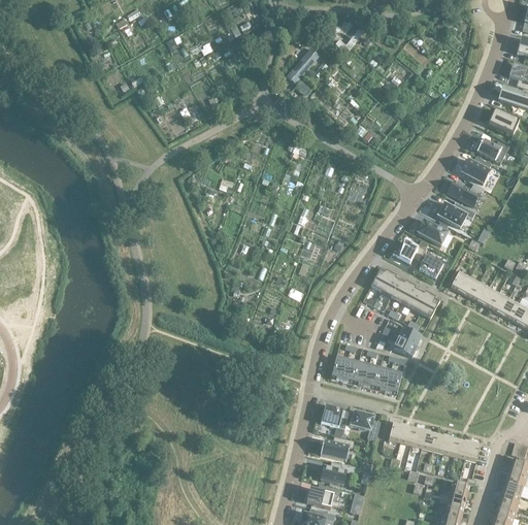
[(343,21),(341,25),(330,24),(329,31),(340,32),(344,33),(348,23),(348,22),(343,21)]
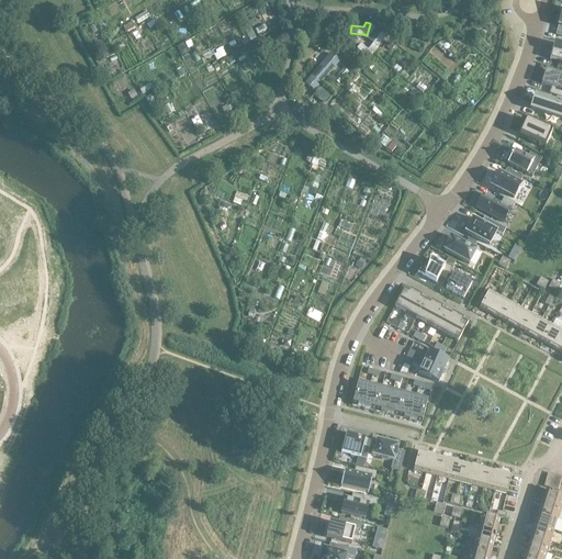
[(561,43),(553,42),(550,57),(561,60),(561,62),(561,43)]
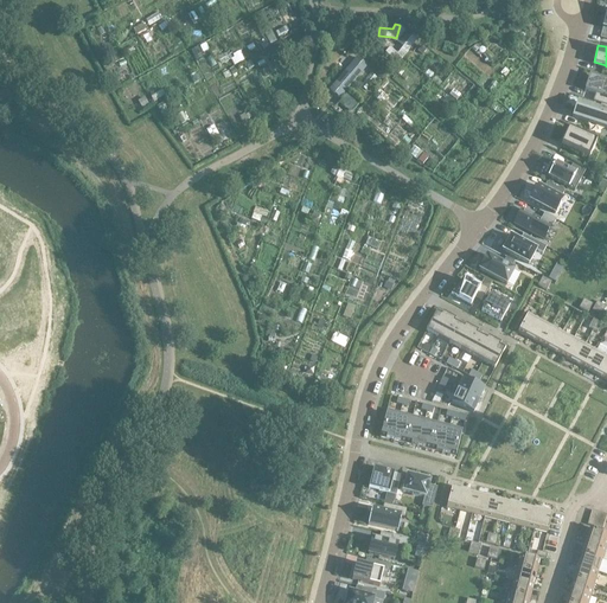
[(331,87),(339,95),(366,63),(358,55),(331,87)]
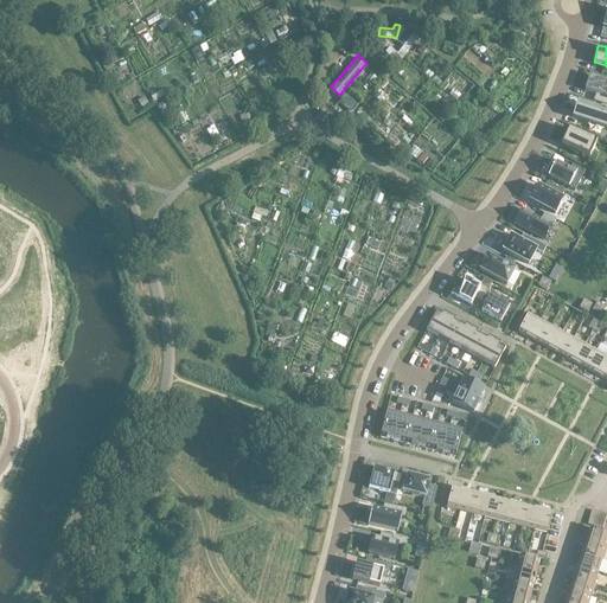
[(585,88),(599,92),(596,100),(606,103),(606,78),(589,72),(585,88)]
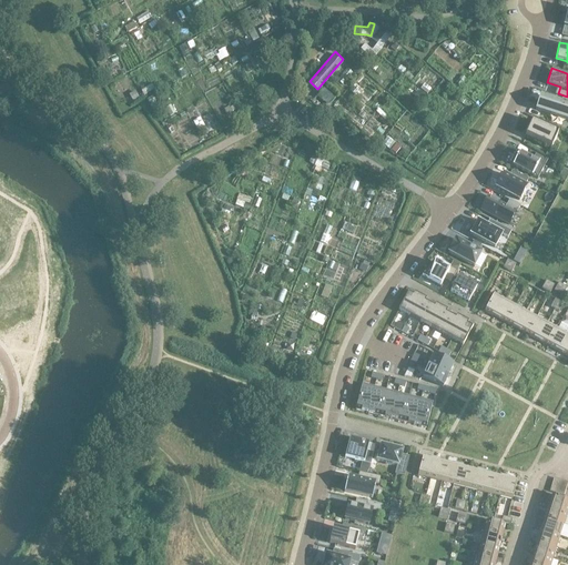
[(567,101),(543,93),(538,109),(537,108),(536,109),(567,119),(567,101)]
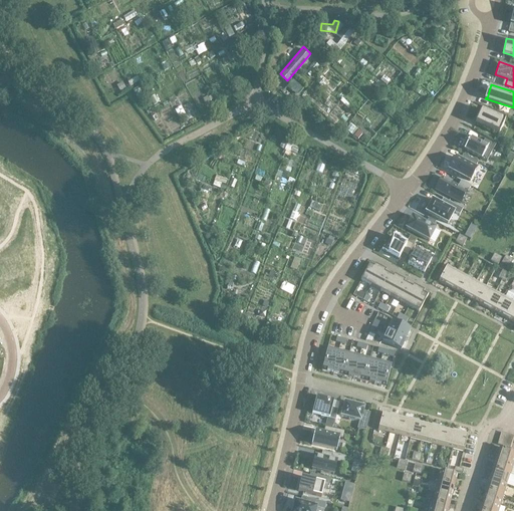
[(499,132),(505,118),(481,107),(475,120),(499,132)]
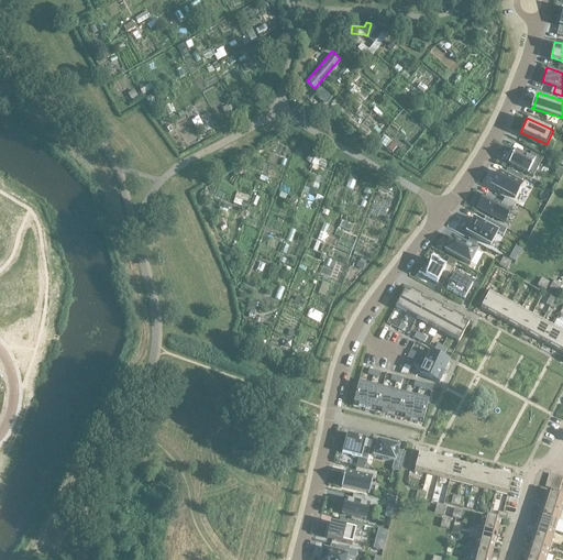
[(508,161),(532,174),(543,156),(531,150),(528,155),(515,149),(508,161)]
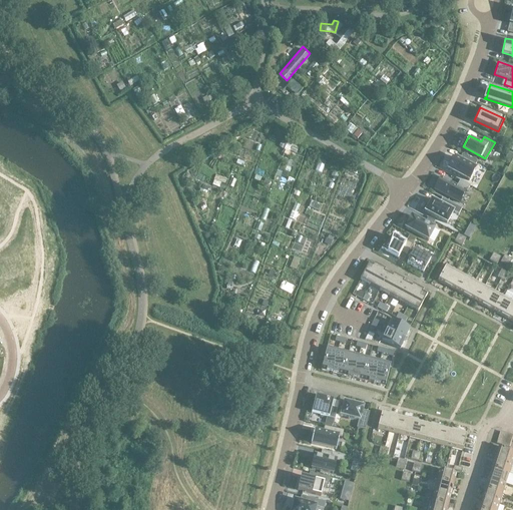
[(469,178),(476,166),(474,165),(477,159),(462,152),(459,157),(454,154),(448,167),(469,178)]
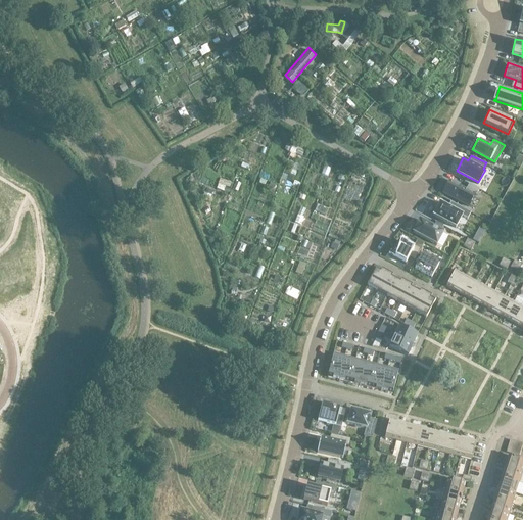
[(466,187),(449,178),(442,191),(468,204),(475,192),(476,193),(479,187),(469,182),(466,187)]
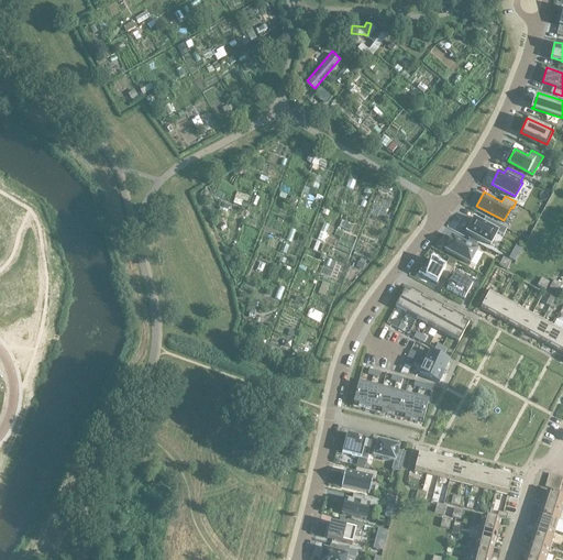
[(488,224),(474,216),(472,219),(470,218),(466,226),(467,227),(466,230),(490,243),(497,230),(503,233),(507,227),(492,218),(488,224)]
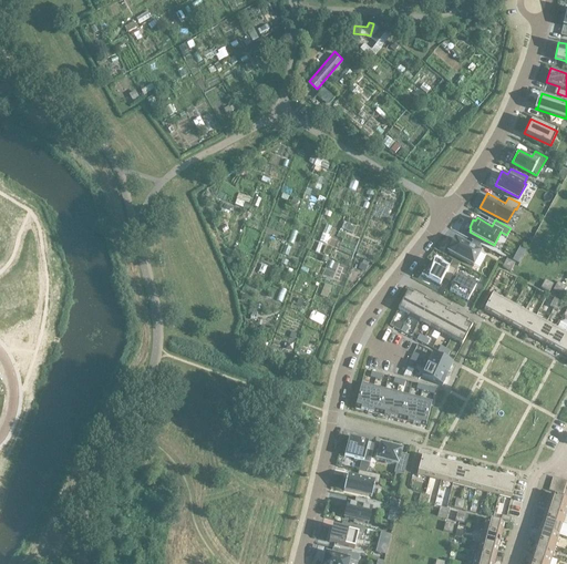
[(473,238),(470,244),(455,236),(447,249),(473,263),(481,249),(477,248),(481,243),(473,238)]
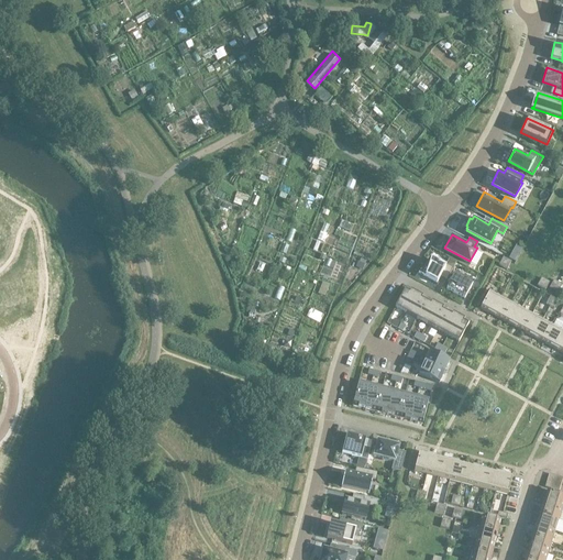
[(512,249),(509,256),(515,261),(519,252),(512,249)]
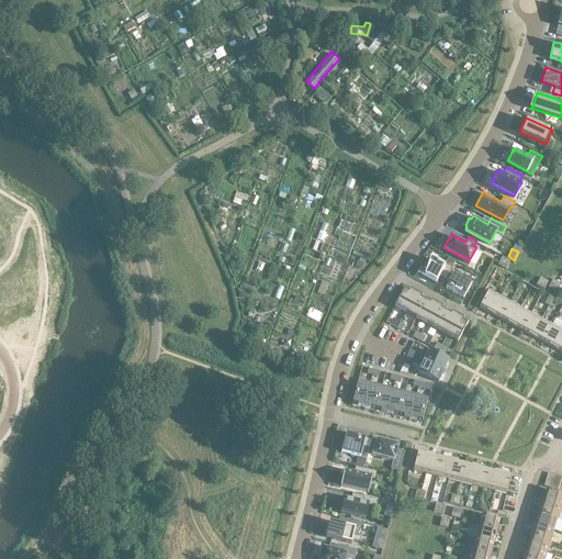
[(428,256),(417,271),(436,281),(439,275),(445,278),(452,266),(445,261),(444,265),(428,256)]
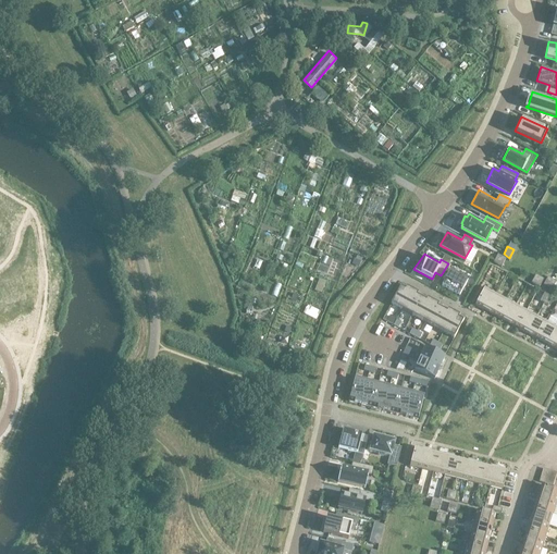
[(442,284),(459,294),(467,280),(449,270),(442,284)]
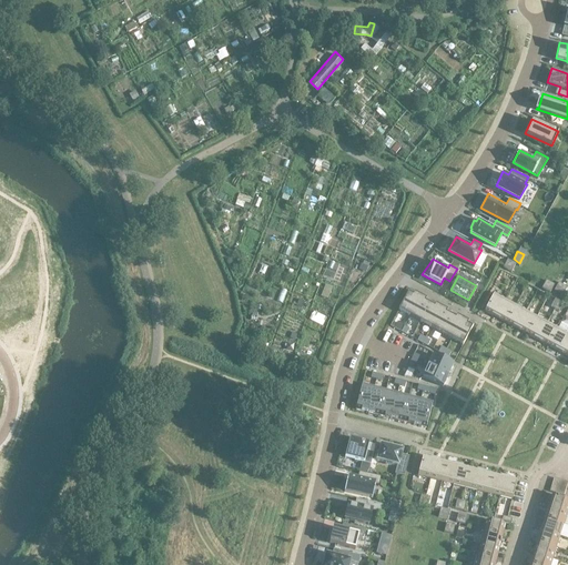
[(421,294),(409,288),(398,308),(409,313),(421,294)]
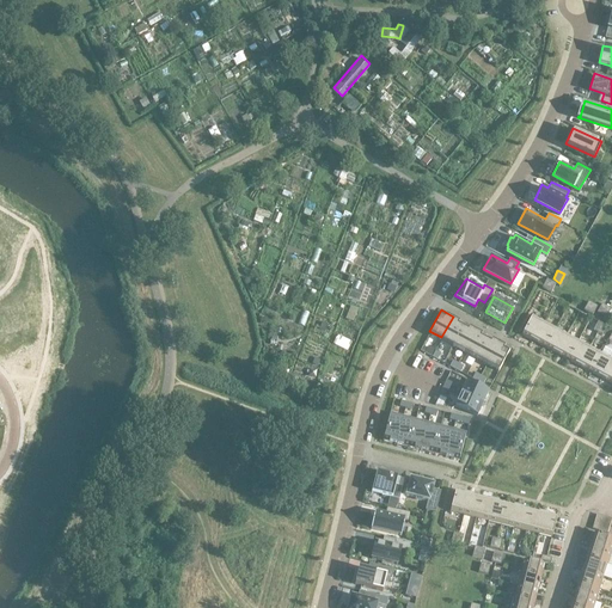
[(522,332),(533,338),(544,319),(532,313),(522,332)]
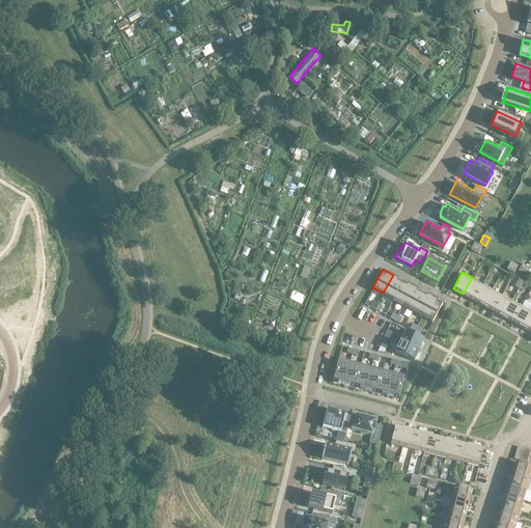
[(393,275),(383,293),(393,299),(402,280),(393,275)]
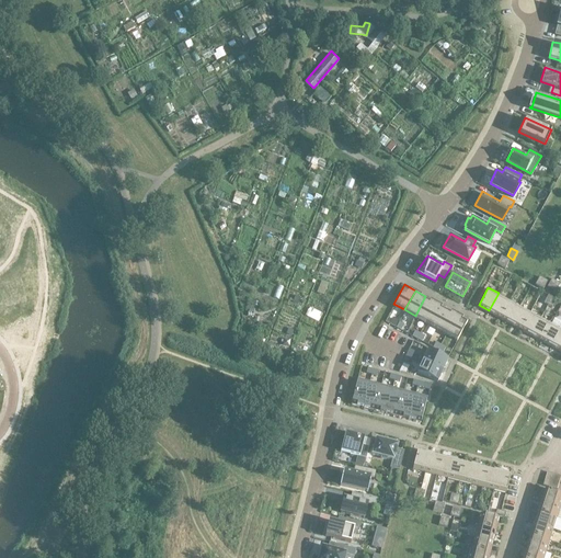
[(510,299),(499,293),(489,310),(500,317),(510,299)]
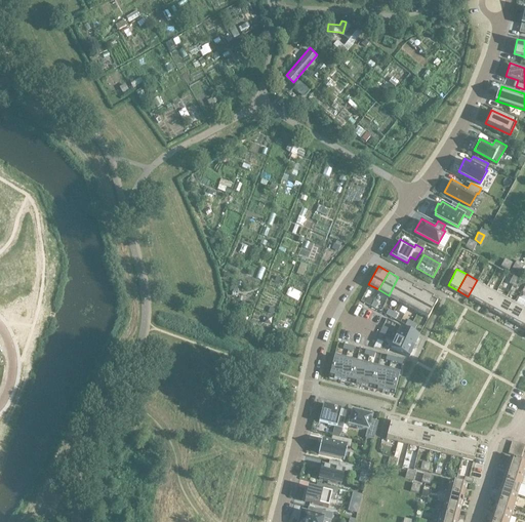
[(398,277),(389,295),(398,300),(408,282),(398,277)]
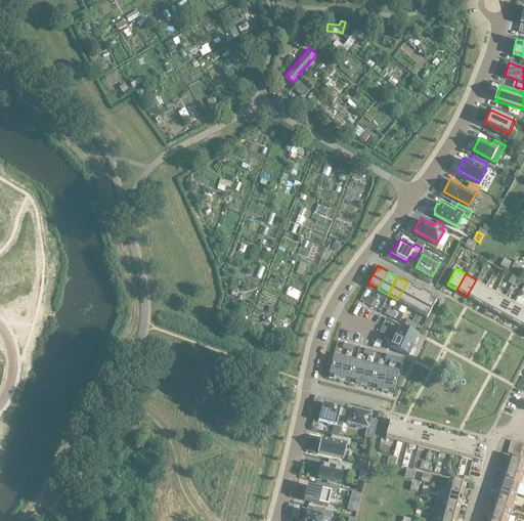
[(485,285),(476,279),(467,296),(477,301),(485,285)]
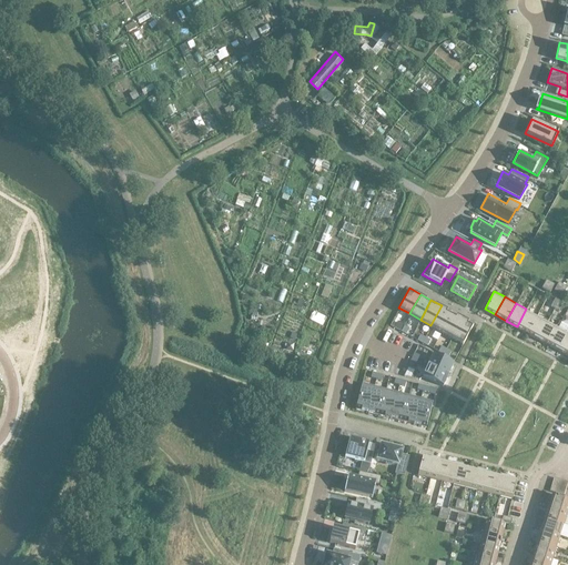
[(442,305),(430,325),(442,331),(452,311),(442,305)]
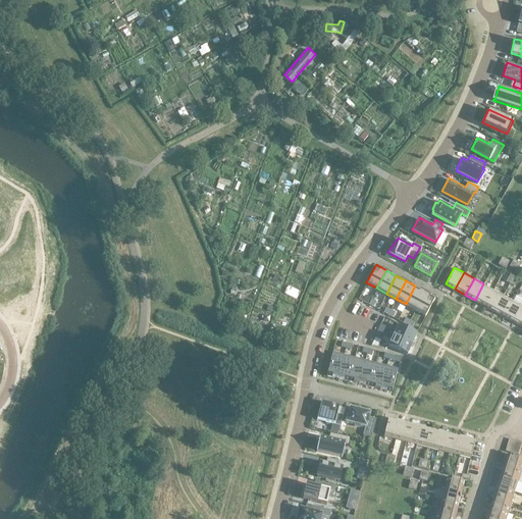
[(493,289),(483,283),(475,300),(484,305),(493,289)]
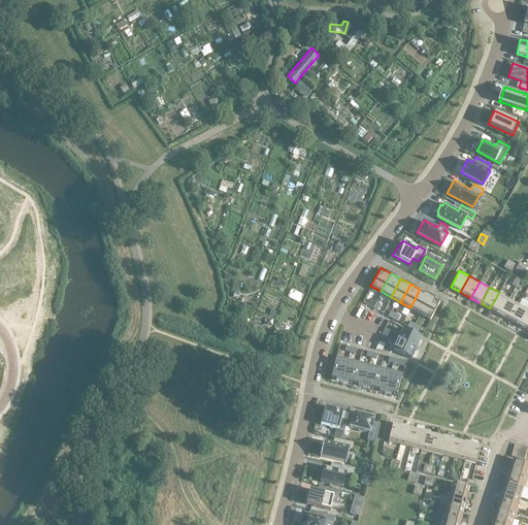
[(420,289),(410,307),(420,313),(430,294),(420,289)]
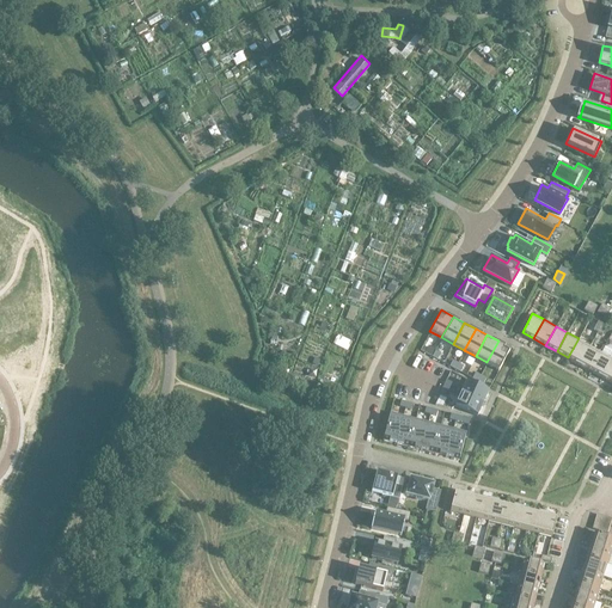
[(589,344),(579,338),(568,357),(580,363),(589,344)]
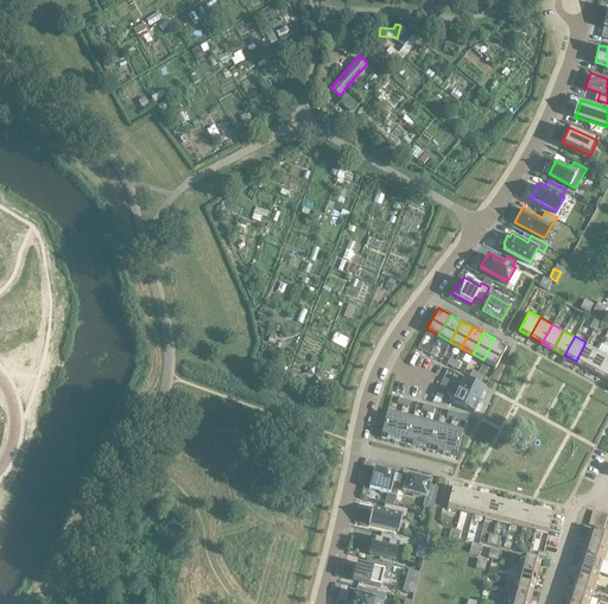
[(495,338),(483,360),(495,366),(507,345),(495,338)]
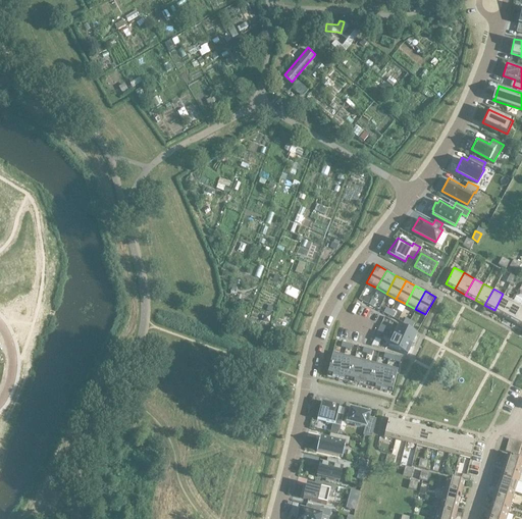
[(513,300),(503,294),(494,310),(505,315),(513,300)]
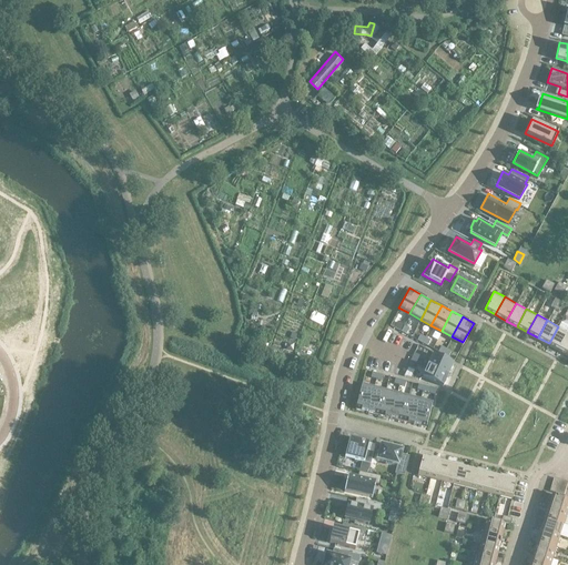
[(567,333),(567,331),(558,326),(549,343),(559,350),(567,333)]
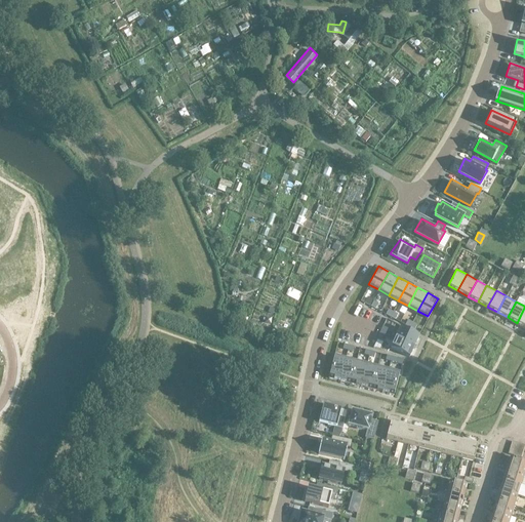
[(419,334),(400,325),(395,336),(414,345),(419,334)]
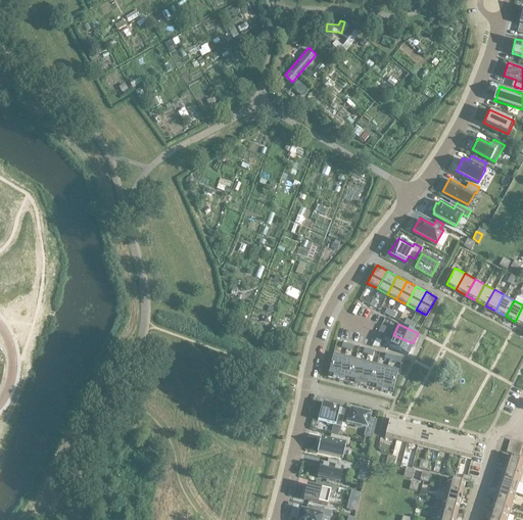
[(413,343),(393,335),(389,345),(408,353),(413,343)]
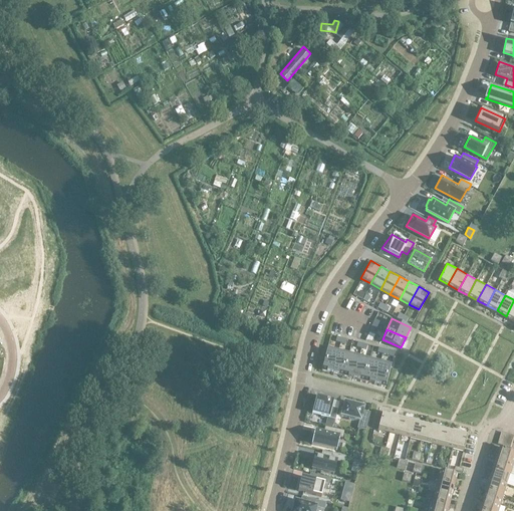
[(326,348),(321,368),(332,370),(337,351),(326,348)]
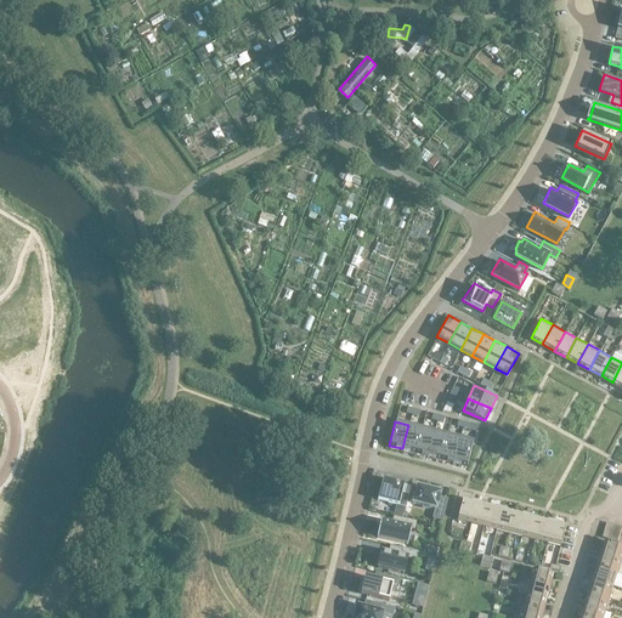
[(408,425),(402,448),(416,452),(422,427),(408,425)]
